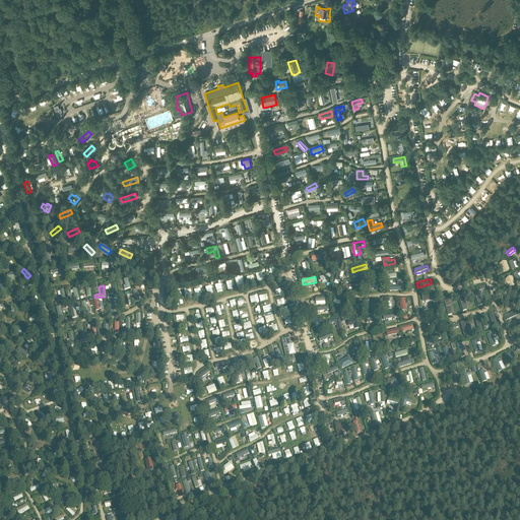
[(478,290),(474,293),(478,306),(482,305),(478,290)]
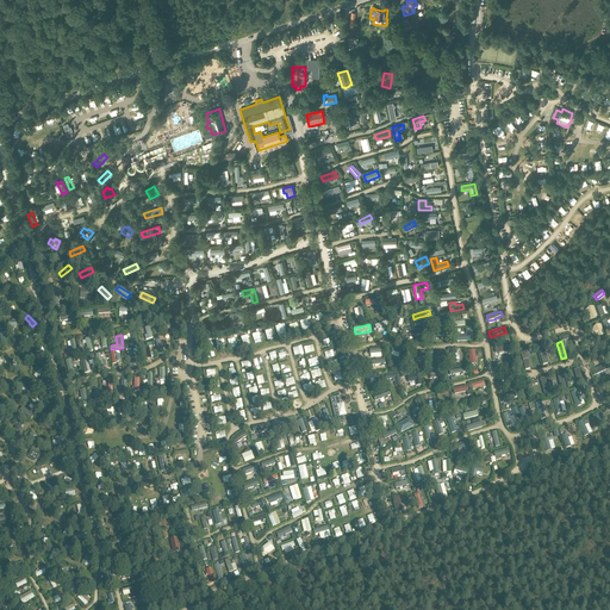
[(151,359),(149,346),(141,348),(143,360),(151,359)]
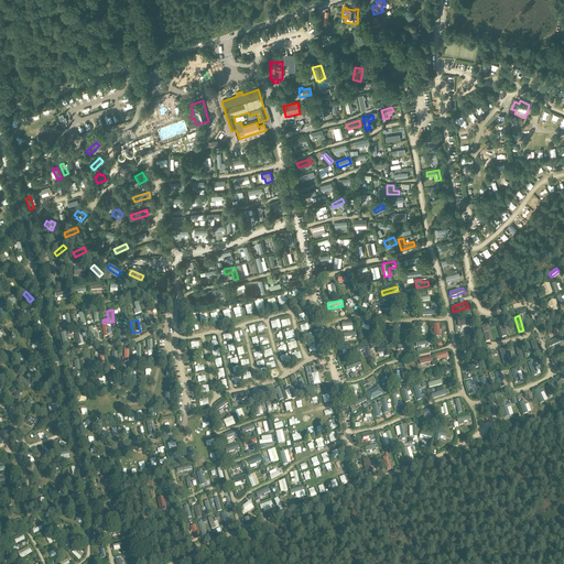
[(502,321),(498,322),(502,337),(507,336),(502,321)]
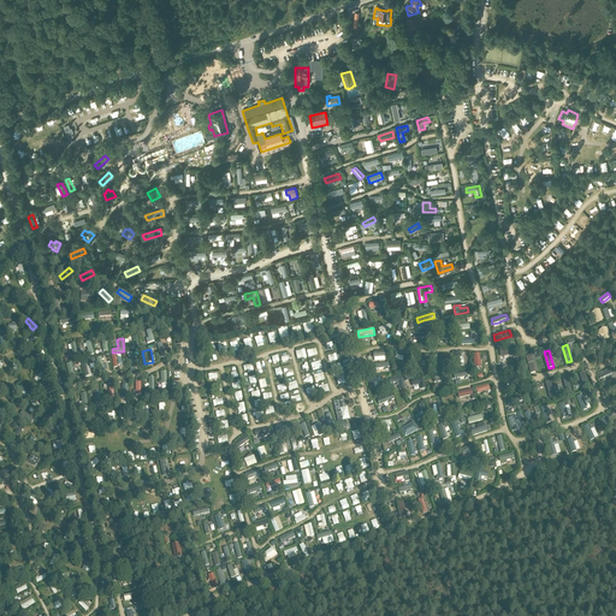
[(531,355),(526,357),(531,373),(535,372),(531,355)]
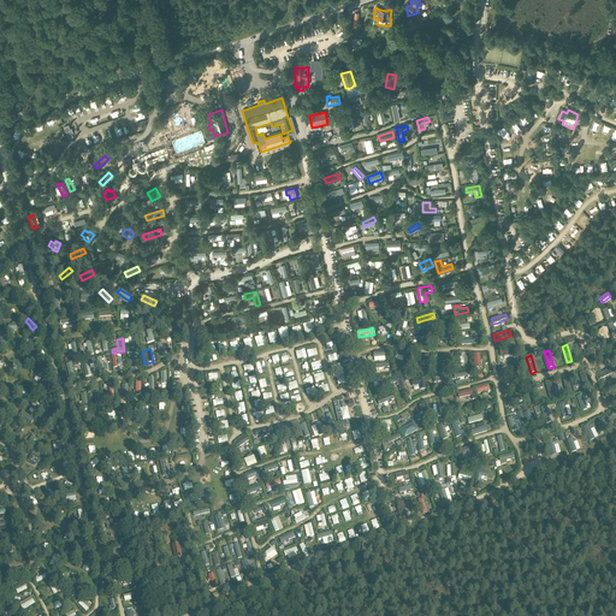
[(439,356),(439,361),(445,361),(445,367),(451,367),(451,356),(439,356)]
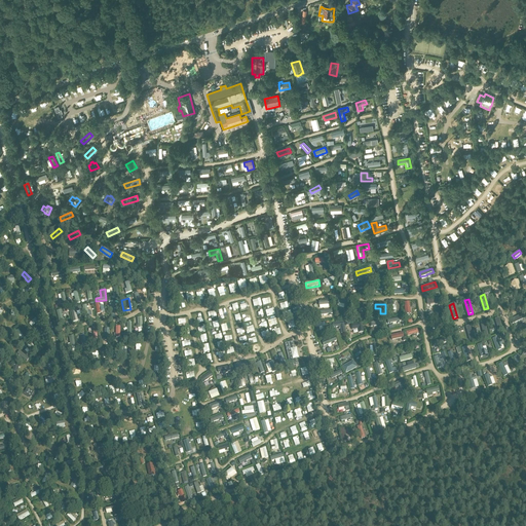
[(523,314),(511,320),(511,321),(513,324),(525,318),(523,314)]
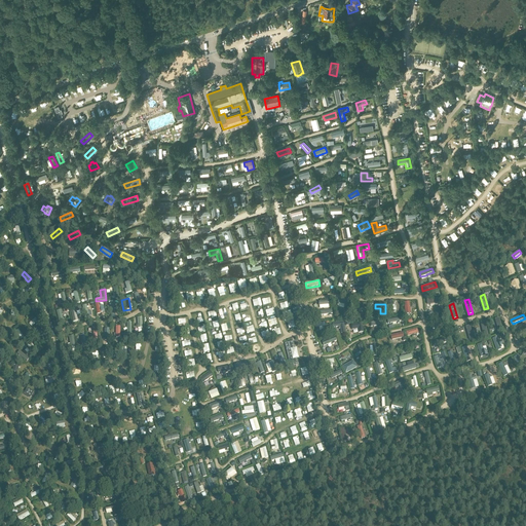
[(35,317),(29,324),(32,327),(38,321),(35,317)]
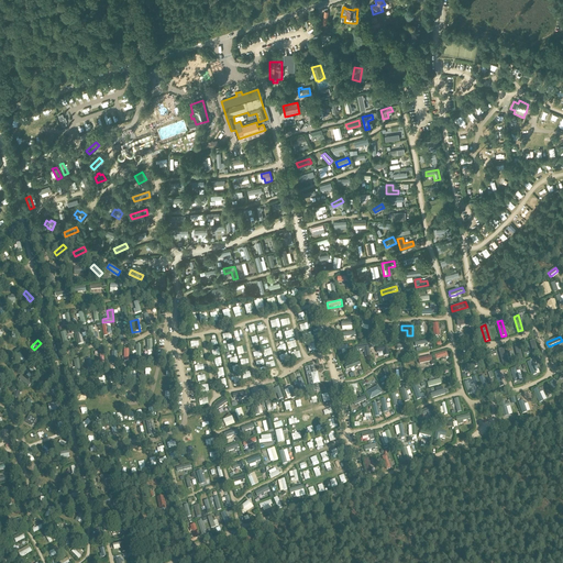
[(534,340),(529,342),(533,353),(533,356),(539,354),(538,351),(534,340)]
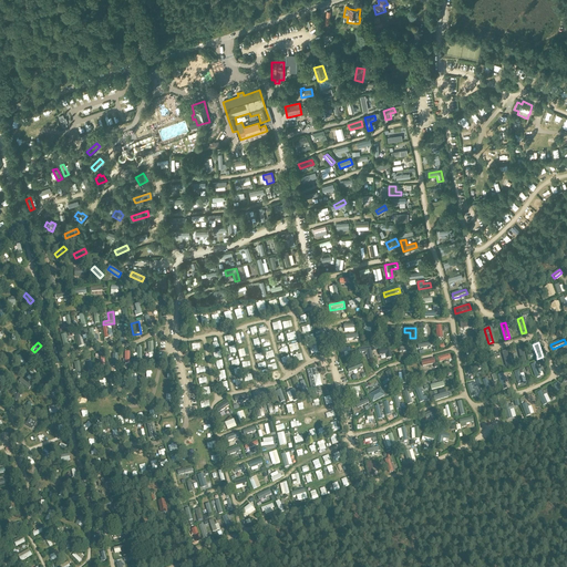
[(316,347),(308,350),(310,356),(318,353),(316,347)]
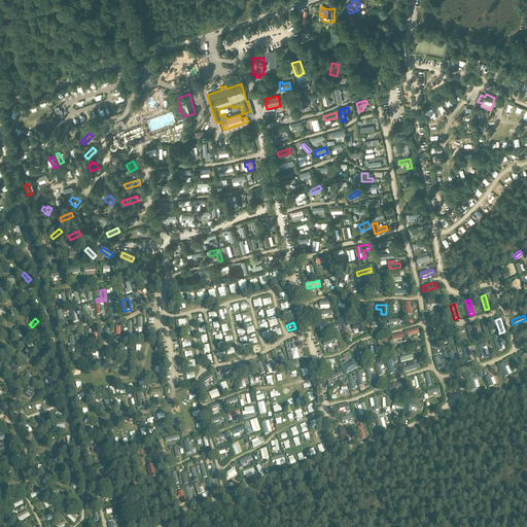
[(345,326),(345,322),(334,324),(334,328),(339,327),(340,329),(341,329),(342,335),(346,334),(345,326)]
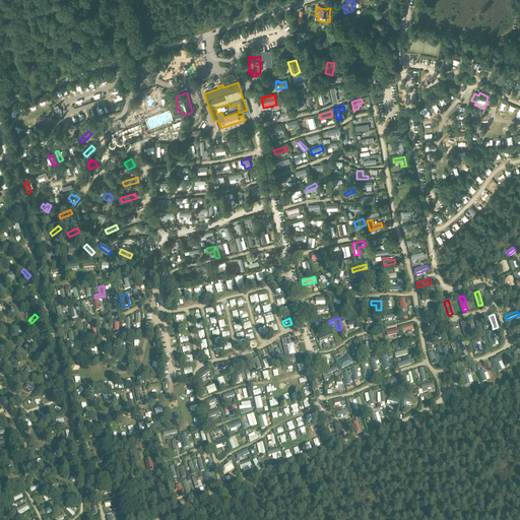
[(358,320),(346,322),(347,326),(353,325),(354,330),(359,329),(358,320)]
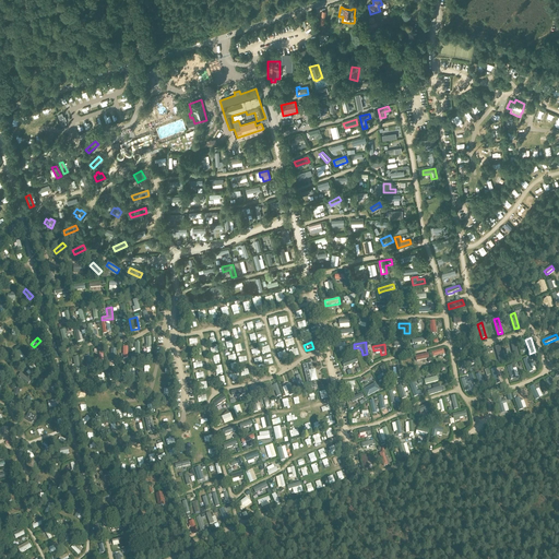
[(499,346),(495,347),(495,349),(499,361),(503,360),(500,349),(499,346)]
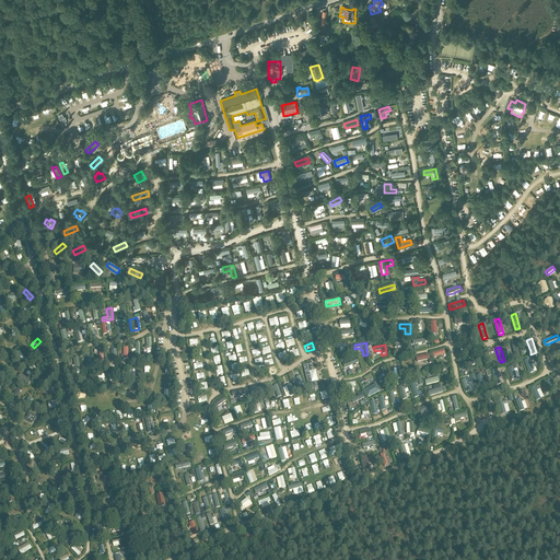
[(43,350),(35,352),(36,359),(45,357),(43,350)]
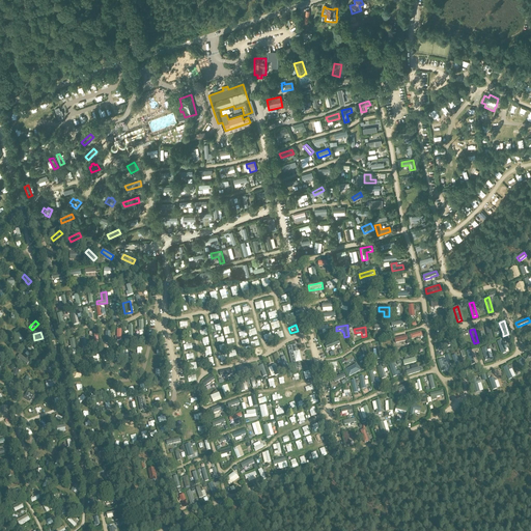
[(19,333),(16,335),(21,342),(24,340),(19,333)]
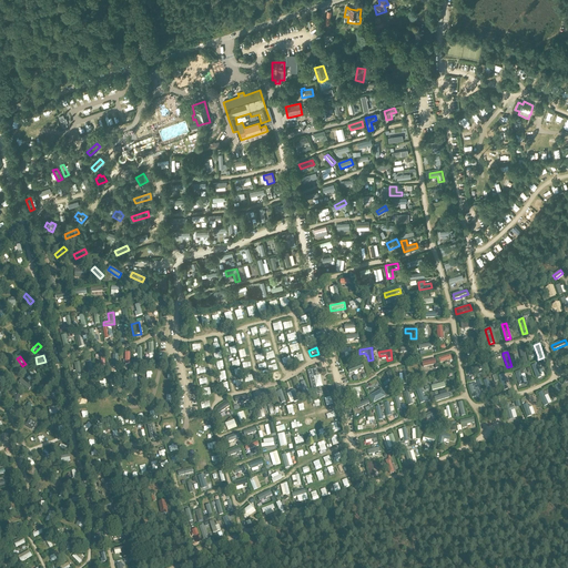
[(362,364),(348,369),(350,374),(364,368),(362,364)]
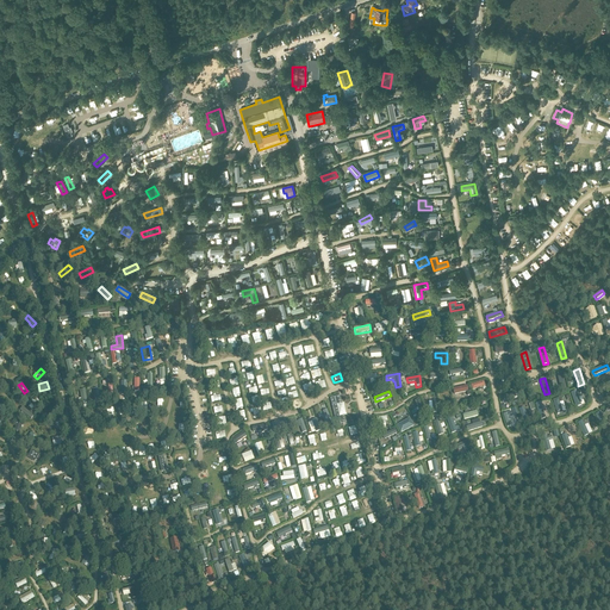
[(576,391),(571,393),(576,408),(582,405),(580,404),(578,398),(576,391)]
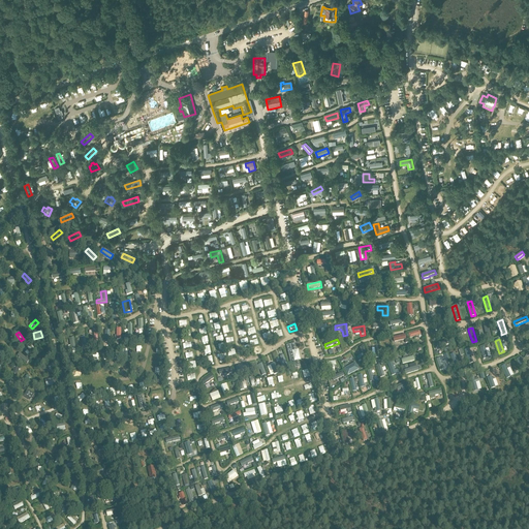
[(294,344),(286,346),(288,352),(289,361),(291,369),(300,367),(299,361),(300,361),(298,350),(297,350),(294,344)]
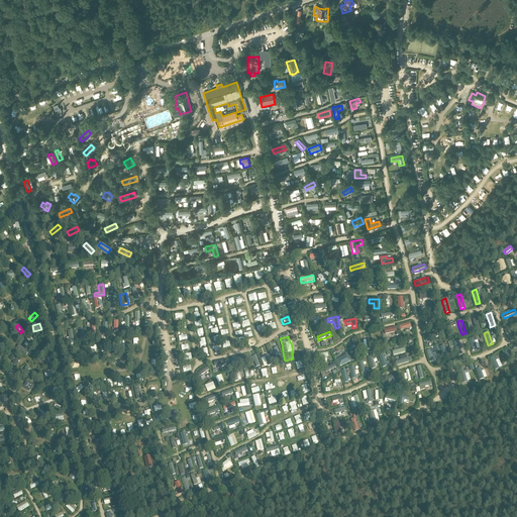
[(354,338),(351,340),(354,345),(354,347),(355,349),(359,347),(354,338)]
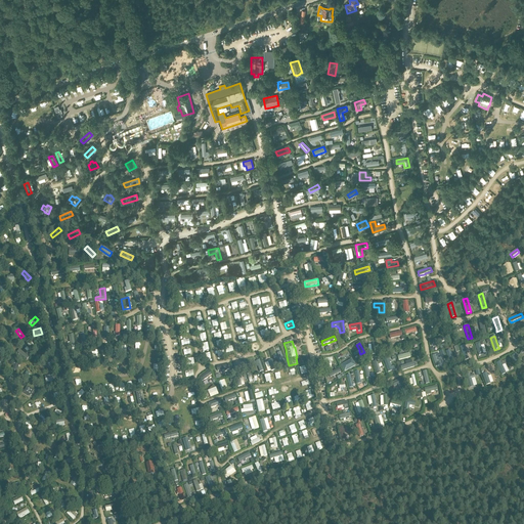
[(479,343),(475,344),(479,356),(483,354),(481,346),(479,343)]
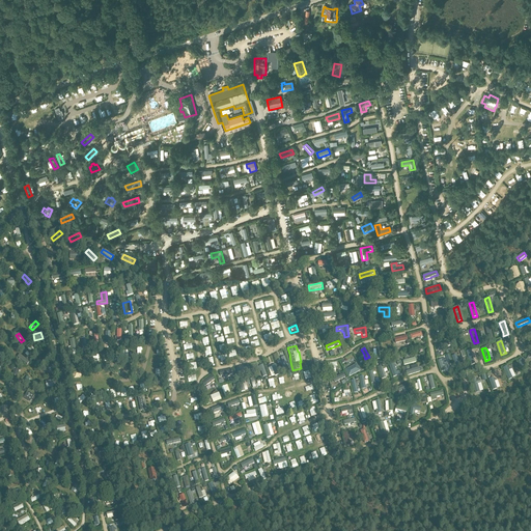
[(470,351),(466,352),(470,365),(475,364),(470,351)]
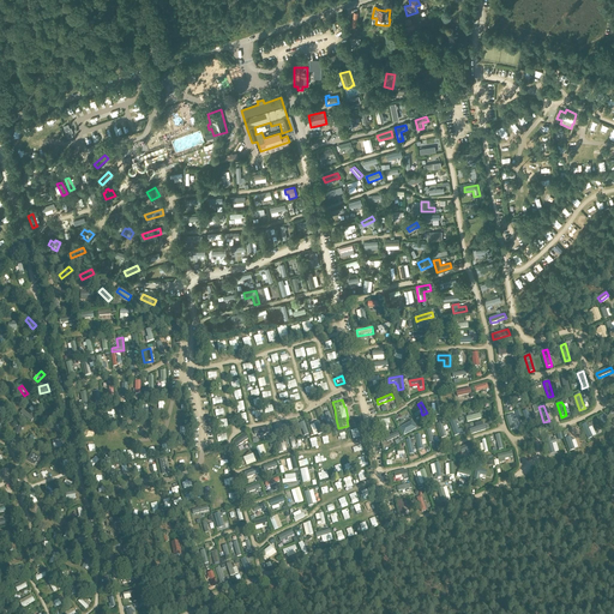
[(23,409),(20,413),(31,422),(34,419),(23,409)]
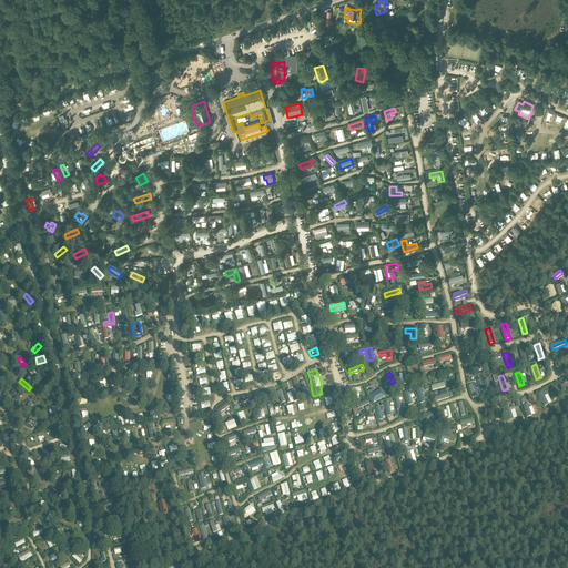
[(487,379),(483,382),(487,395),(492,393),(487,379)]
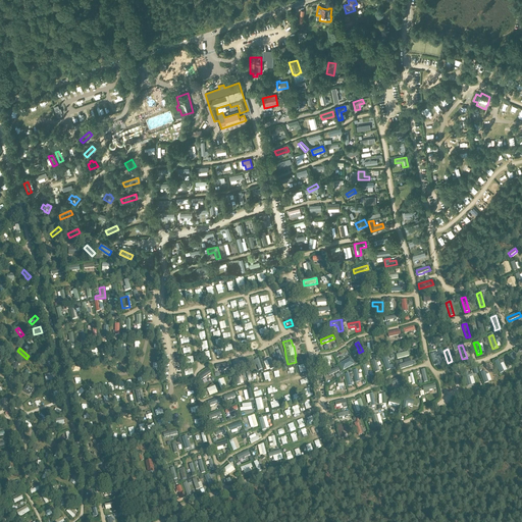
[(513,353),(509,355),(514,365),(518,363),(513,353)]
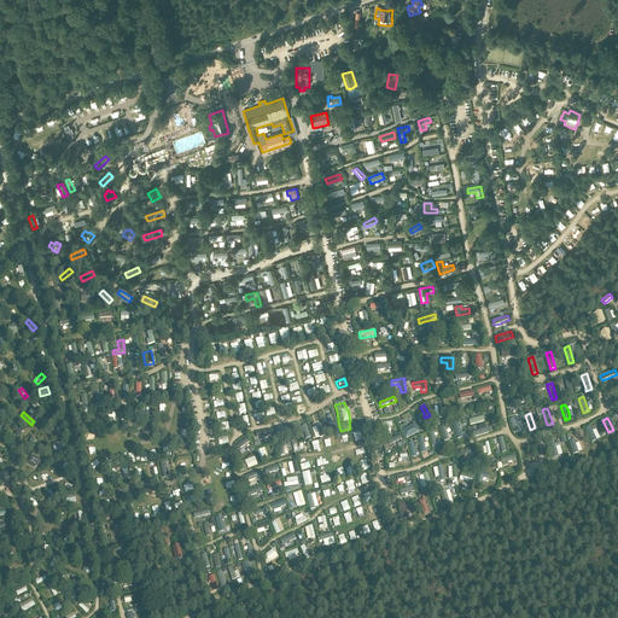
[(458,423),(453,425),(458,438),(462,437),(458,423)]
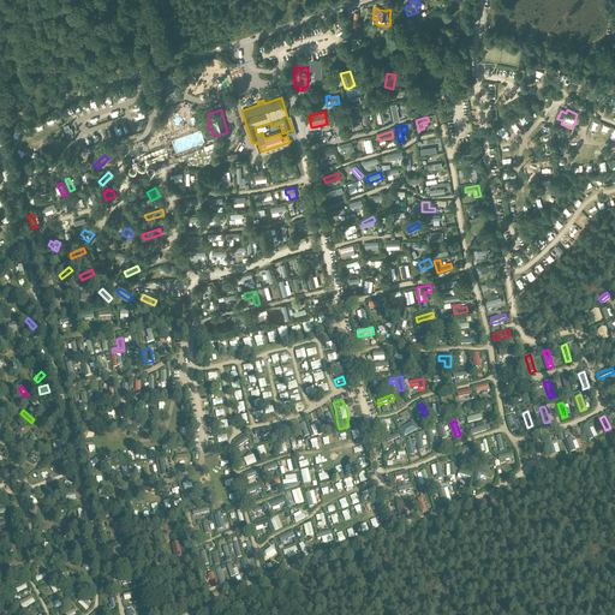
[(405,437),(417,429),(413,422),(400,429),(405,437)]
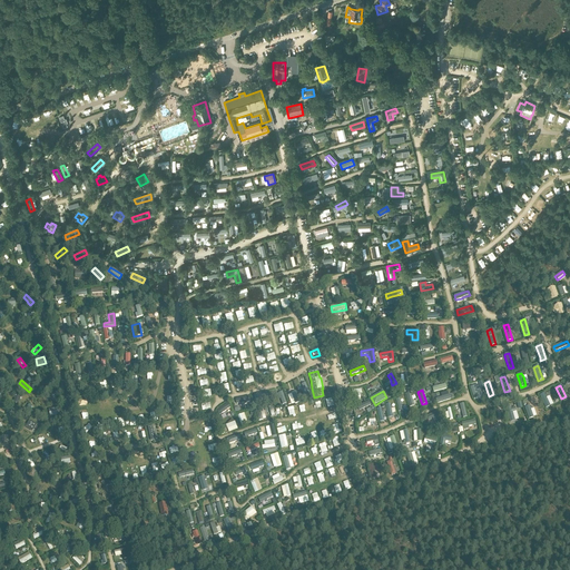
[(52,392),(50,394),(55,400),(56,402),(59,399),(52,392)]
